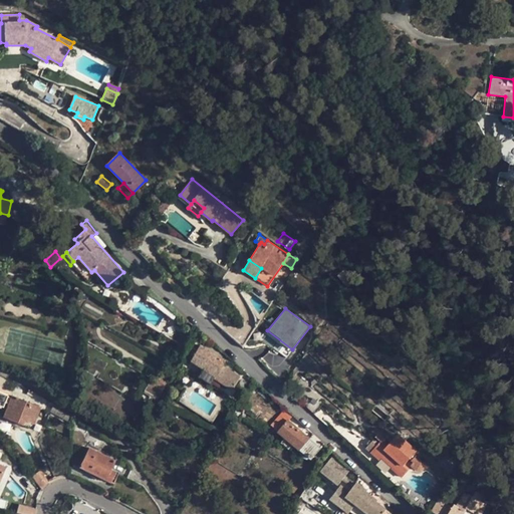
[(215,378),(233,390),(240,376),(223,365),(226,361),(200,345),(197,349),(190,360),(215,376),(215,378)]
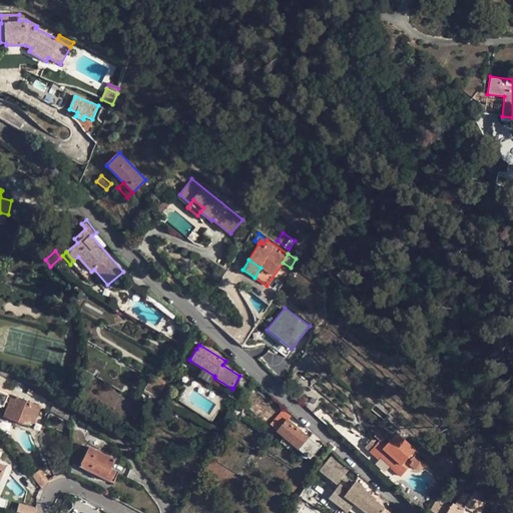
[(303,404),(314,414),(329,395),(319,386),(303,404)]
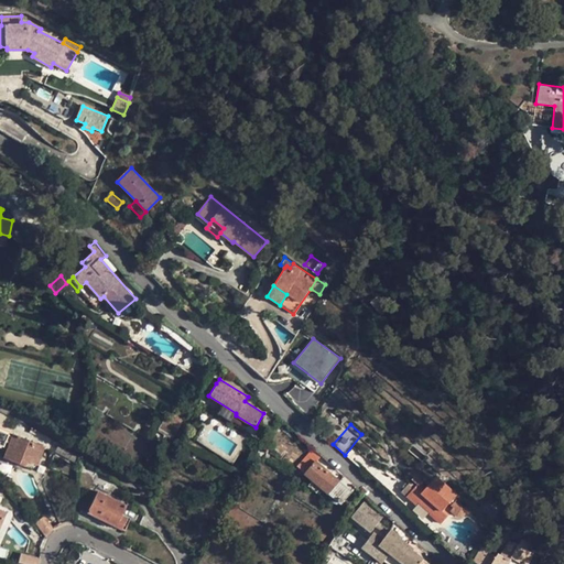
[(7,441),(9,435),(10,434),(0,430),(0,445),(4,447),(7,441)]
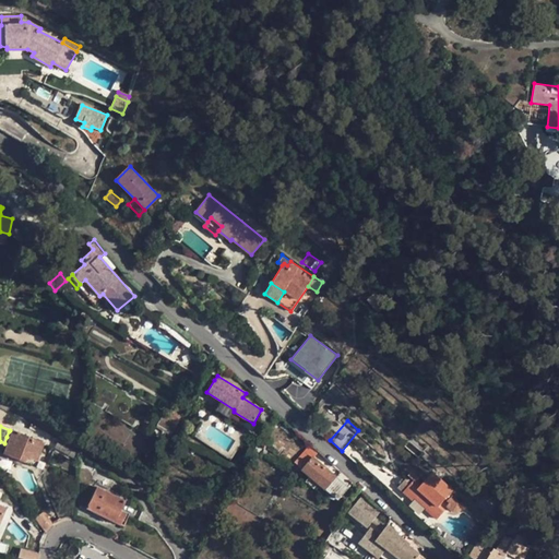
[(13,431),(12,432),(10,439),(4,453),(15,458),(18,452),(27,456),(37,460),(44,443),(13,431)]
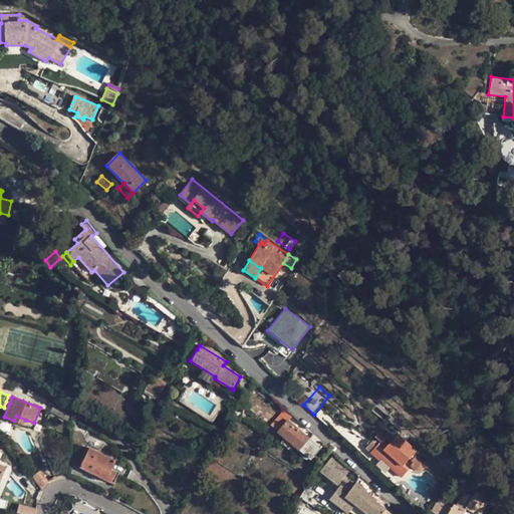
[(148,407),(150,403),(152,401),(148,398),(144,405),(148,407)]
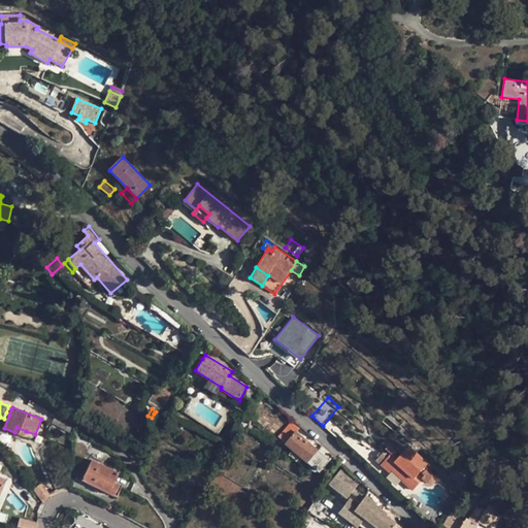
[(238,428),(246,431),(252,422),(243,418),(238,428)]
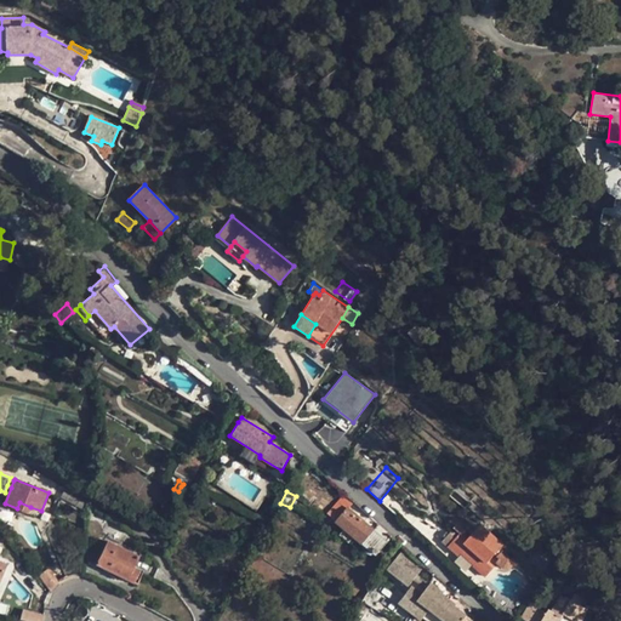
[(328,513),(336,520),(348,507),(353,501),(345,494),(328,513)]
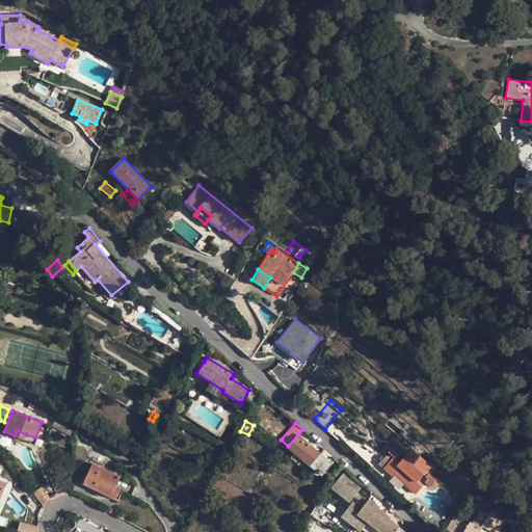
[(26,434),(17,430),(15,435),(24,439),(26,434)]
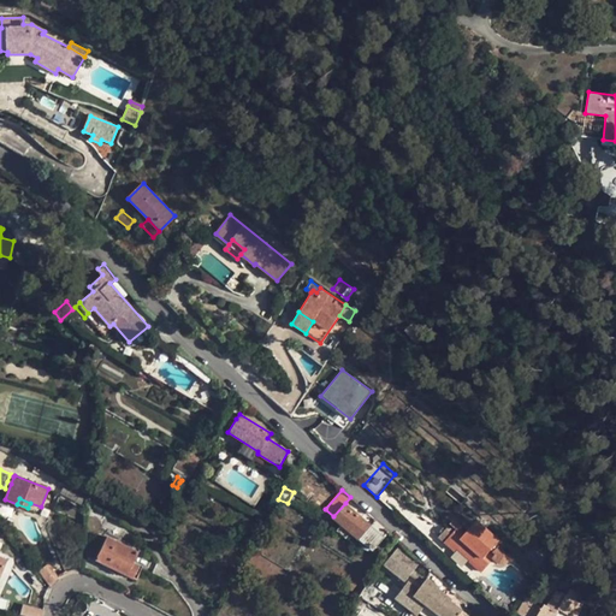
[(333,517),(342,525),(350,532),(360,540),(361,539),(374,550),(377,548),(385,538),(371,527),(372,526),(345,503),(333,516),(333,517)]
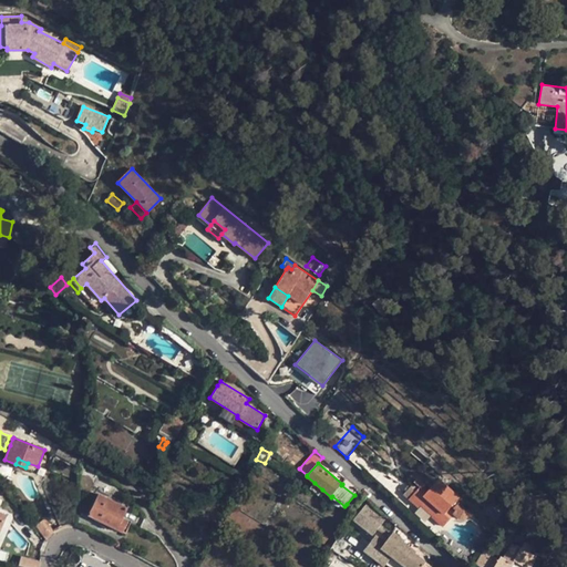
[(467,513),(466,511),(460,504),(454,509),(451,506),(430,488),(434,483),(422,473),(420,476),(414,472),(411,476),(416,480),(410,487),(405,492),(403,494),(418,506),(420,504),(434,516),(433,517),(443,526),(453,514),(460,519),(462,519),(464,518),(465,518),(466,516),(467,514),(467,513)]
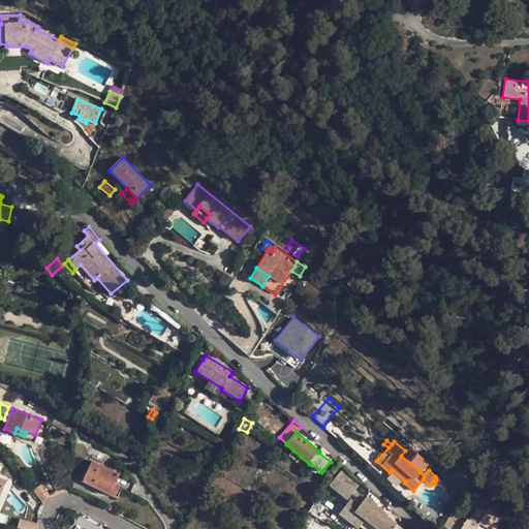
[(301,457),(293,450),(288,456),(297,463),(301,457)]
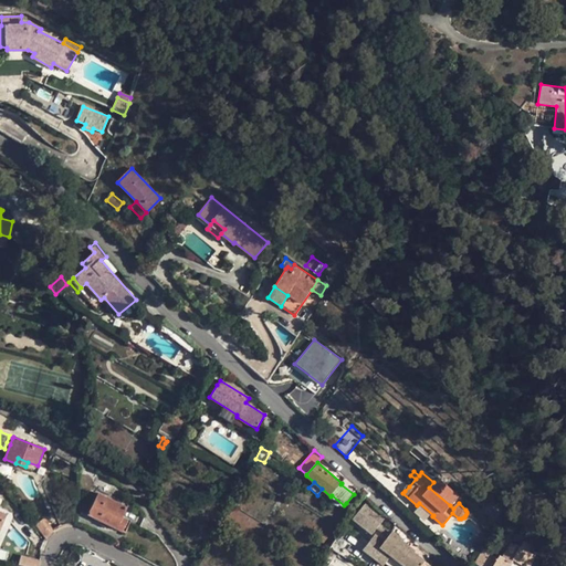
[(117,528),(122,517),(127,507),(98,493),(87,514),(103,521),(113,526),(117,528)]
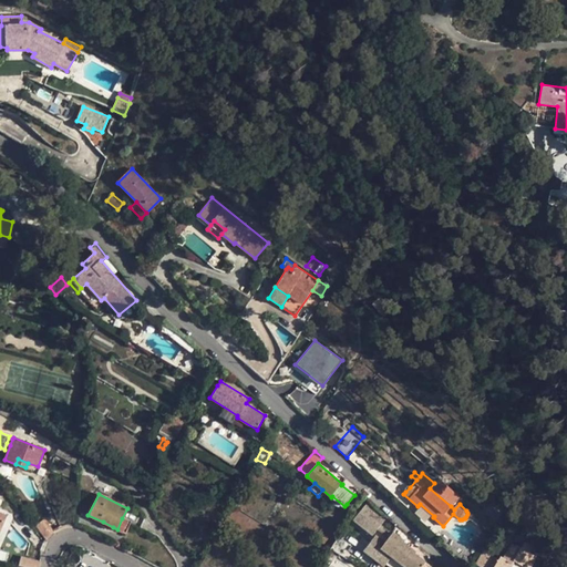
[(354,495),(347,504),(349,505),(351,505),(352,505),(354,504),(356,503),(357,501),(357,500),(357,498),(356,497),(354,495)]
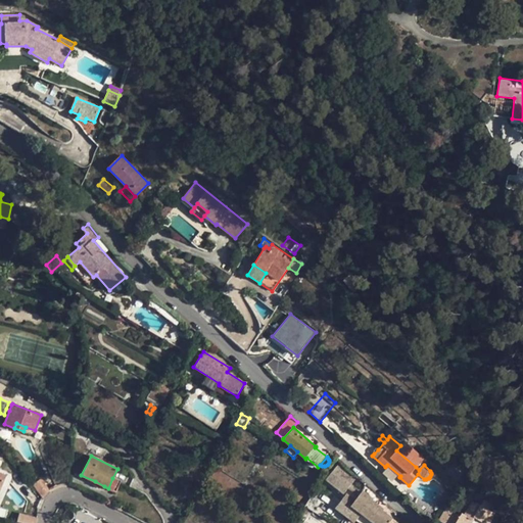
[(347,487),(350,484),(354,478),(339,465),(328,479),(343,492),(347,487)]
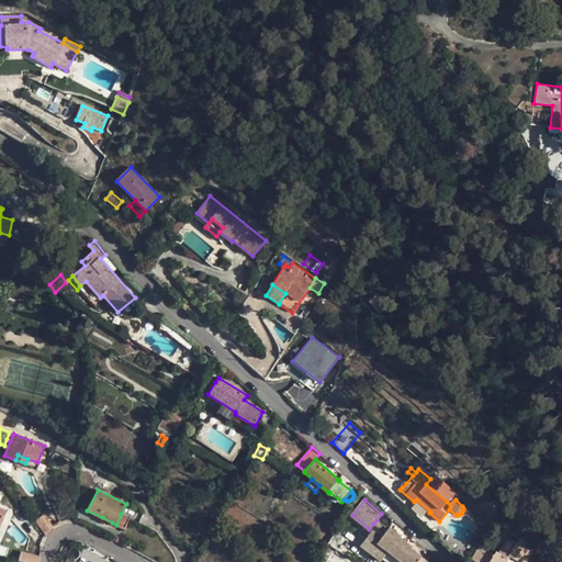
[(45,535),(54,527),(44,514),(35,520),(45,535)]
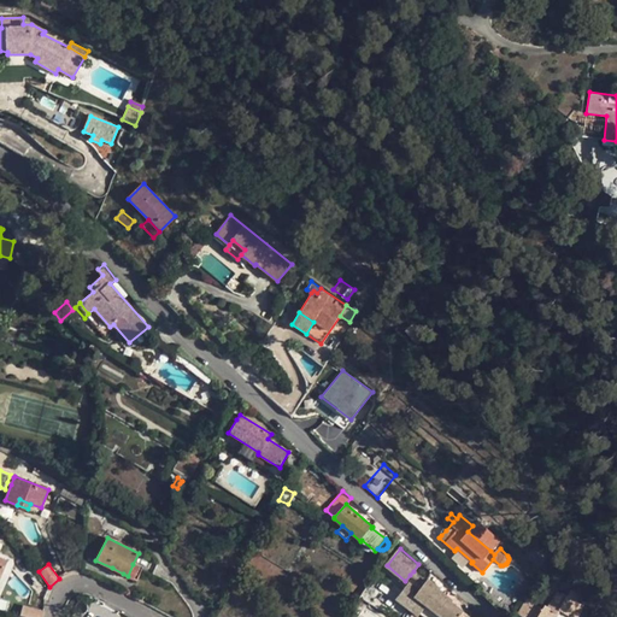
[(133,564),(128,576),(133,579),(139,566),(133,564)]
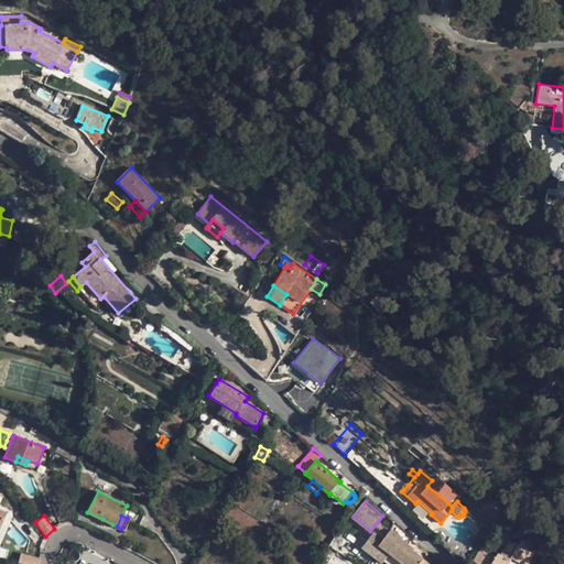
[(390,531),(378,522),(375,525),(387,535),(390,531)]
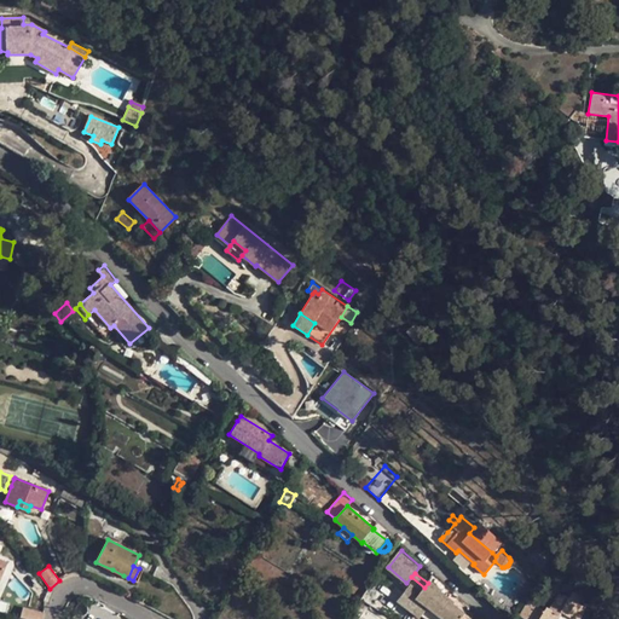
[(428,583),(424,588),(421,594),(410,585),(398,601),(418,617),(427,606),(444,618),(473,618),(455,605),(455,603),(440,593),(443,591),(429,582),(428,583)]
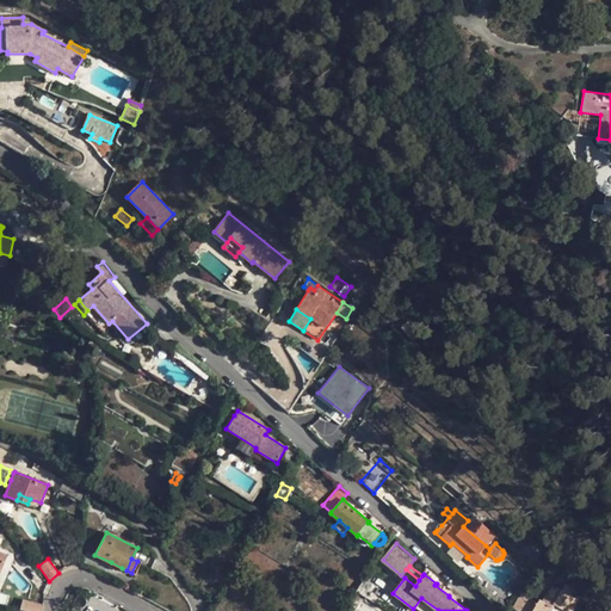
[(571,610),(578,599),(572,596),(573,594),(562,587),(561,590),(556,587),(555,588),(551,587),(543,602),(539,599),(537,604),(523,594),(513,609),(517,610),(571,610)]
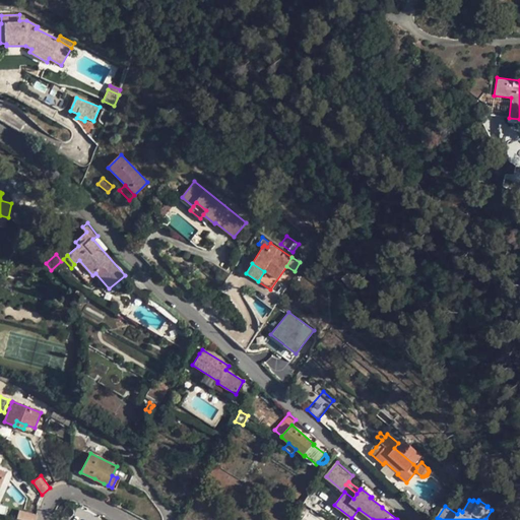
[(19,511),(17,518),(23,519),(36,519),(38,516),(19,511)]
